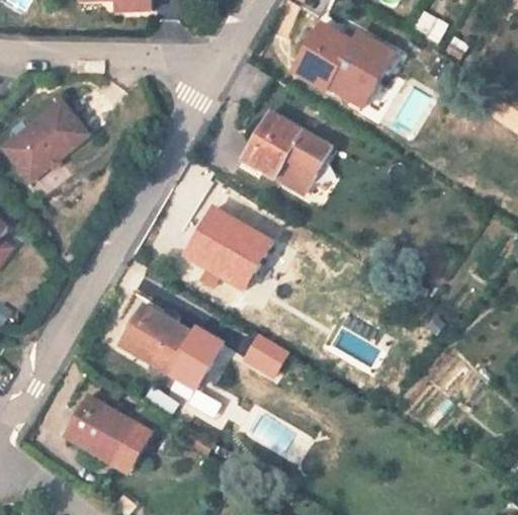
[(153,9),(153,0),(116,0),(117,10),(153,9)]
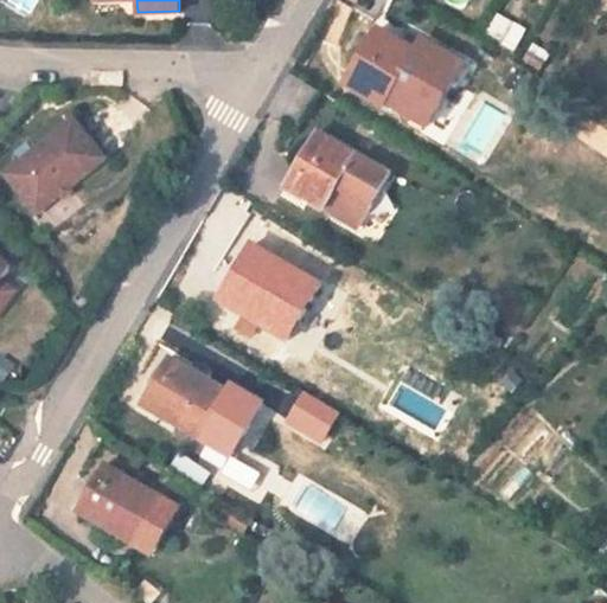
[(525,29),(500,13),(486,36),(511,51),(525,29)]
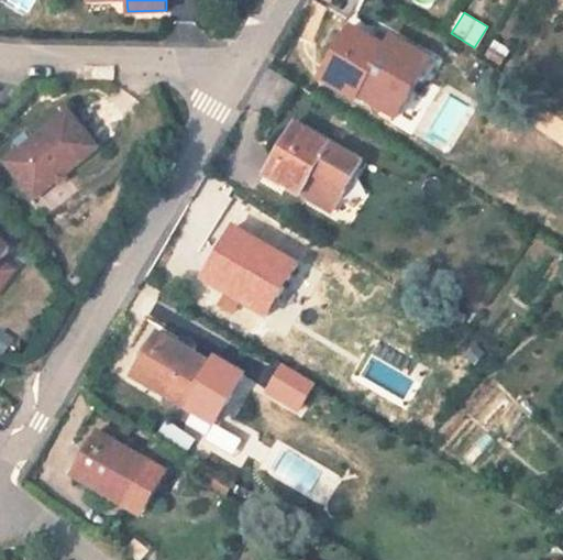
[(351,25),(321,77),(357,97),(360,91),(386,46),(351,25)]
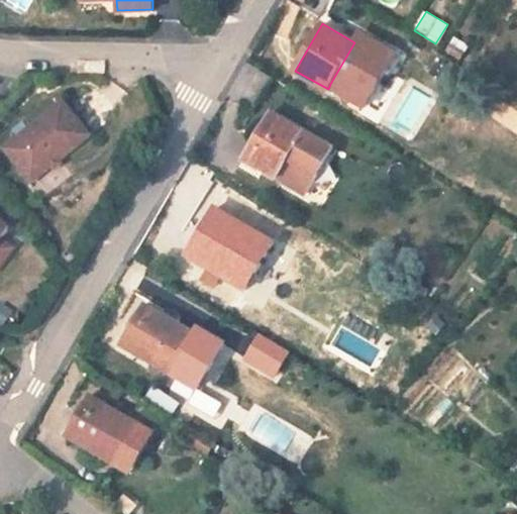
[(360,33),(354,42),(330,84),(365,104),(394,54),(360,33)]
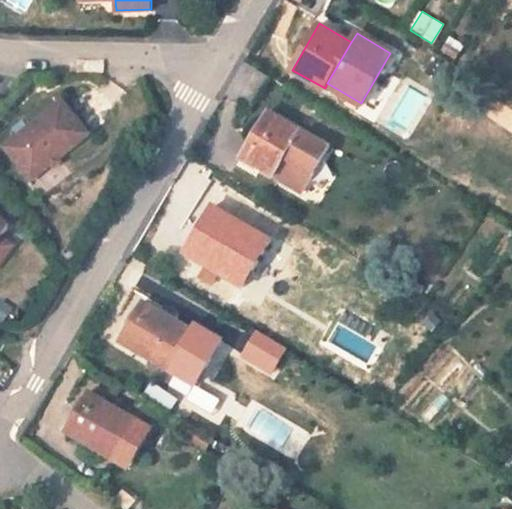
[(460,50),(446,42),(441,49),(456,58),(460,50)]
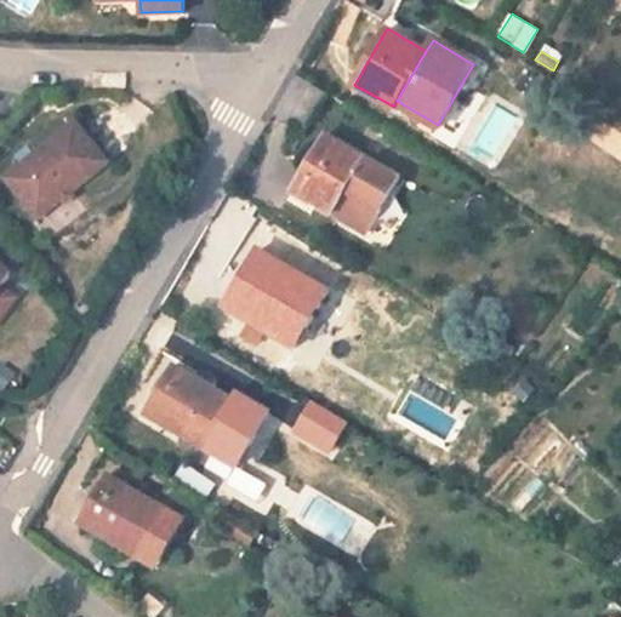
[(75,119),(6,176),(40,216),(108,160),(75,119)]
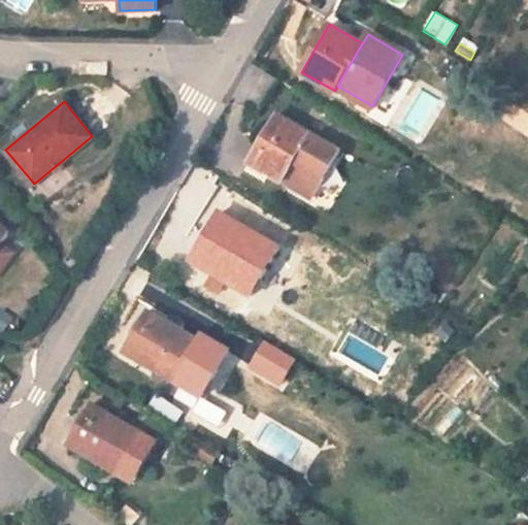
[(250,161),(311,196),(339,149),(277,112),(250,161)]
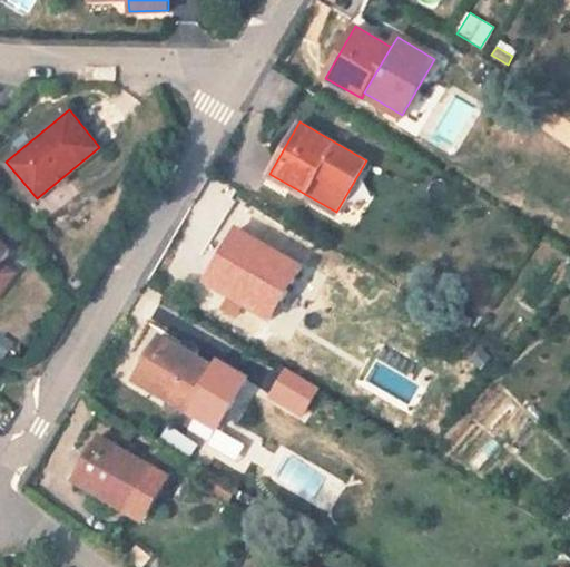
[(273,250),(237,230),(207,281),(269,318),(291,282),(263,266),(273,250)]
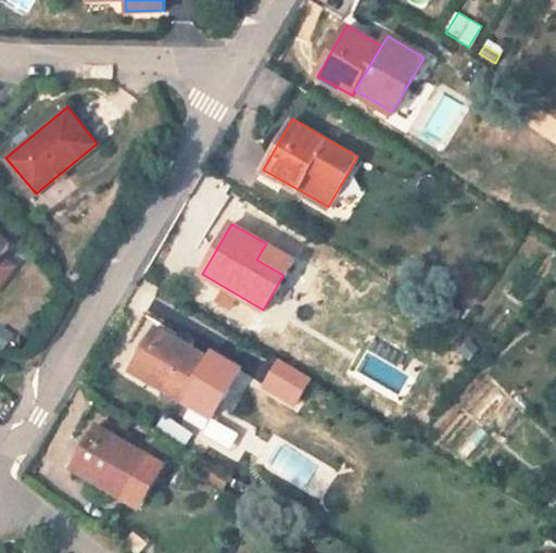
[(0,255),(1,255),(10,243),(0,236),(0,255)]
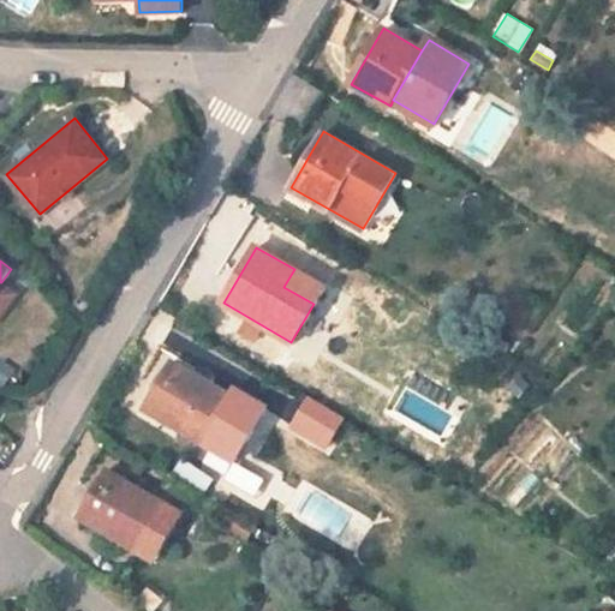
[(0,311),(16,292),(1,282),(0,282),(0,311)]
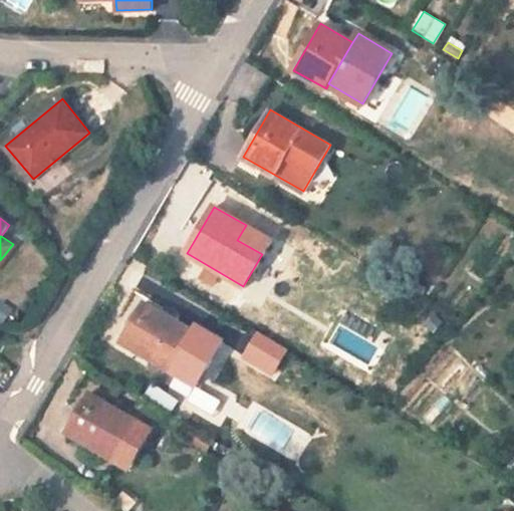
[(120,341),(171,370),(194,330),(145,300),(120,341)]
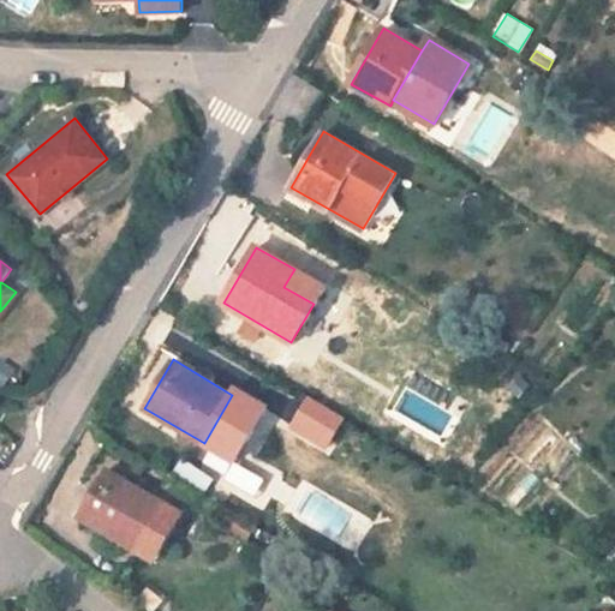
[(206,489),(213,479),(184,459),(177,468),(206,489)]
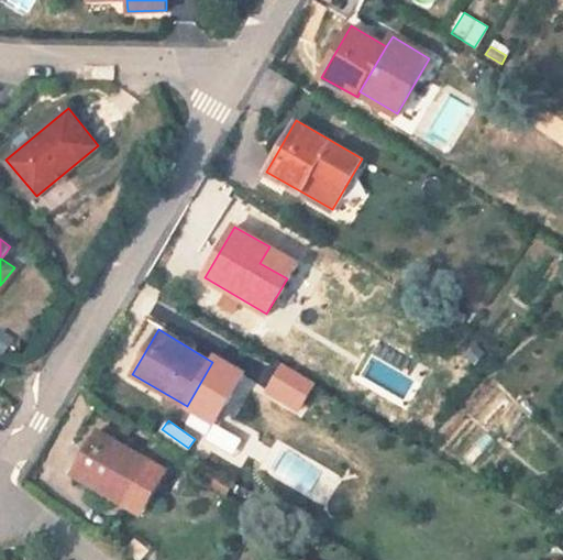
[(122,503),(148,459),(99,430),(73,473),(122,503)]
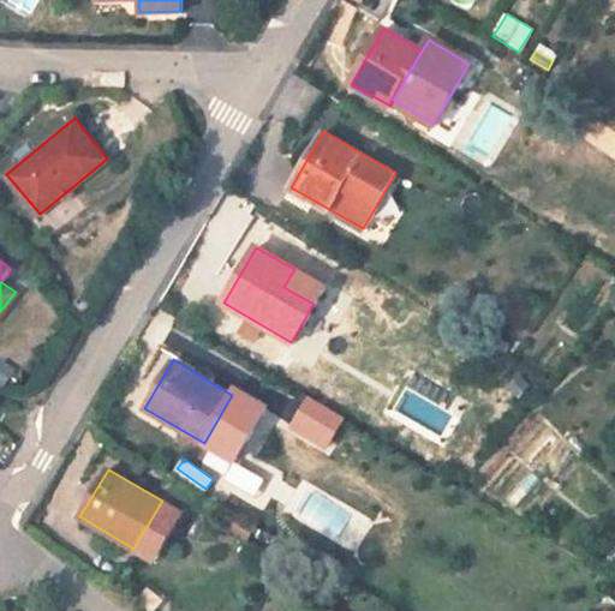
[(222,502),(213,519),(246,539),(256,522),(222,502)]
